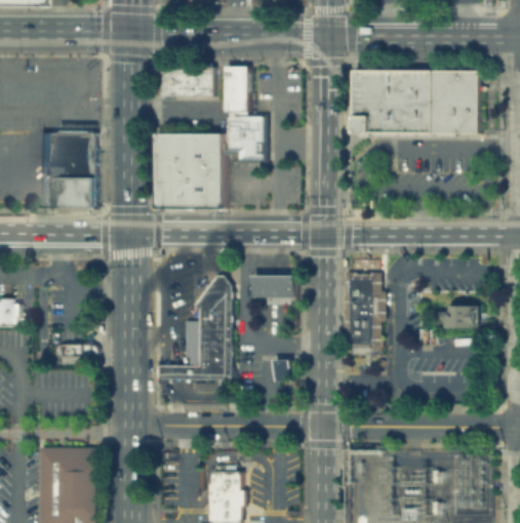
[(246,66),(246,111),(245,111),(224,111),(224,66),(246,66)]
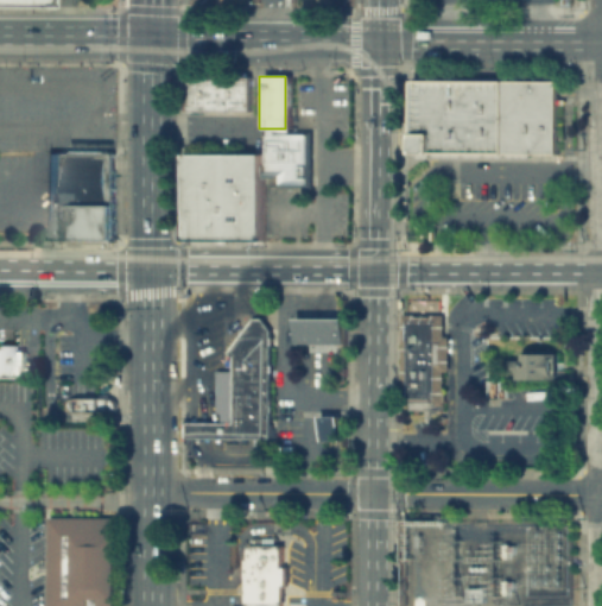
[(182,77),(246,77),(246,112),(182,112),(182,77)]
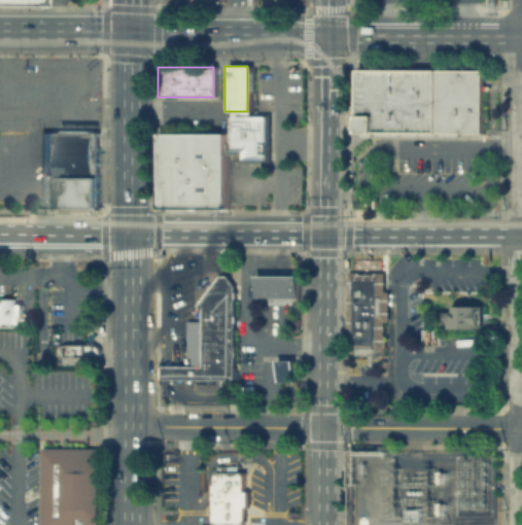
[(354,69),(354,133),(480,134),(481,70),(354,69)]
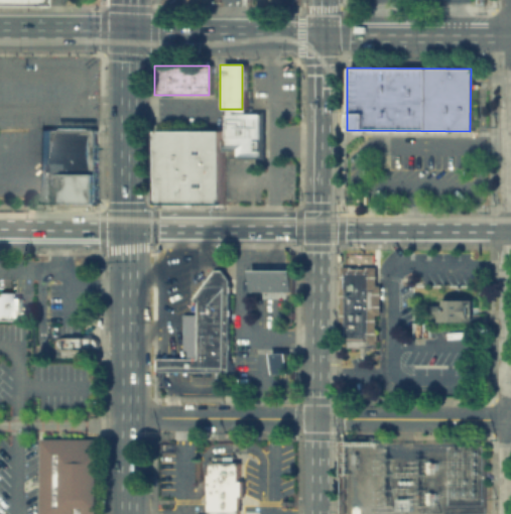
[(259,140),(220,140),(220,131),(220,109),(241,109),(241,112),(259,112),(259,140)]
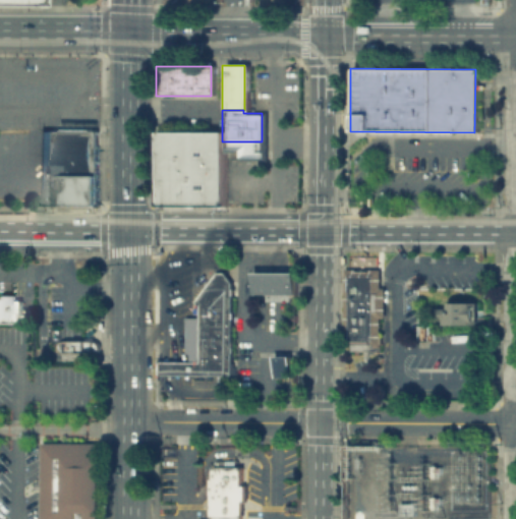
[(191,206),(190,177),(190,148),(157,148),(157,140),(157,132),(222,132),(222,141),(222,152),(222,206),(210,206),(199,206),(191,206)]
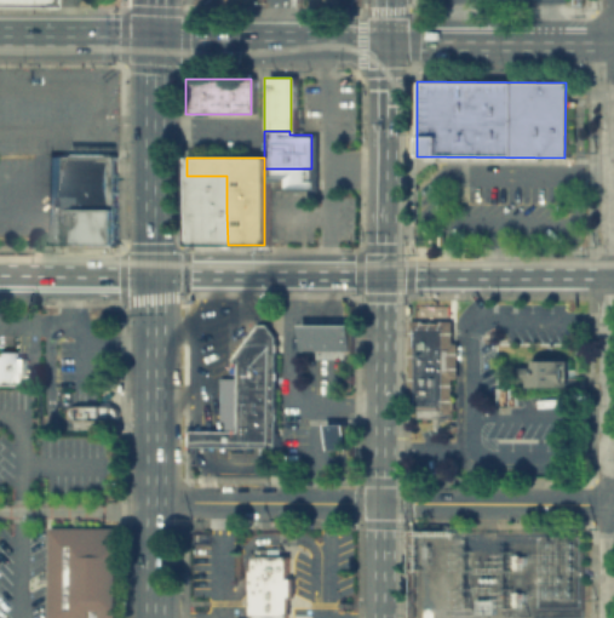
[(40,161),(118,161),(118,249),(40,249),(40,161)]
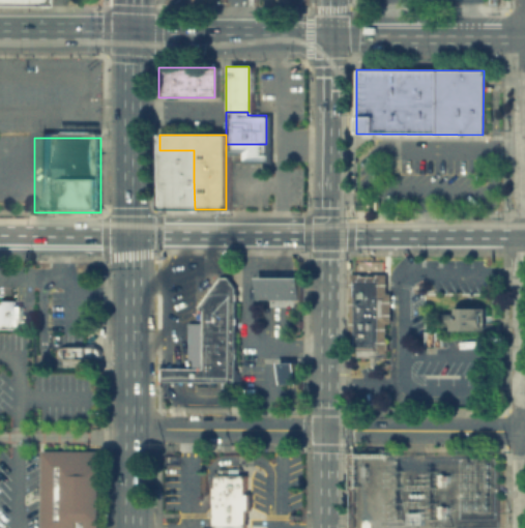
[(226,154),(226,144),(266,144),(266,163),(237,163),(237,154),(226,154)]
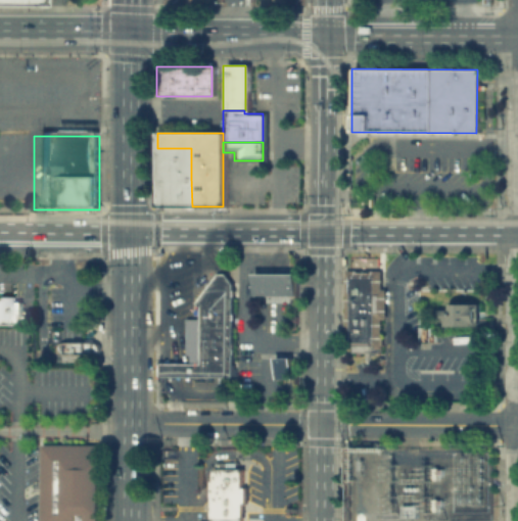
[(191,178),(157,178),(157,148),(191,148),(191,178)]
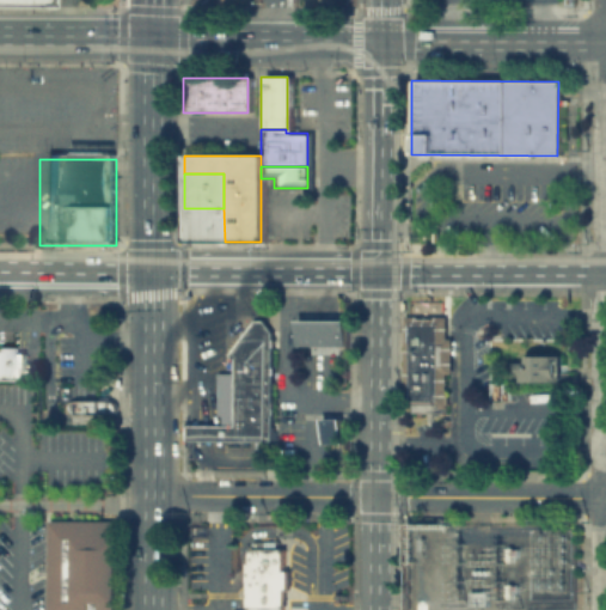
[(224,208),(225,242),(184,243),(184,208),(224,208)]
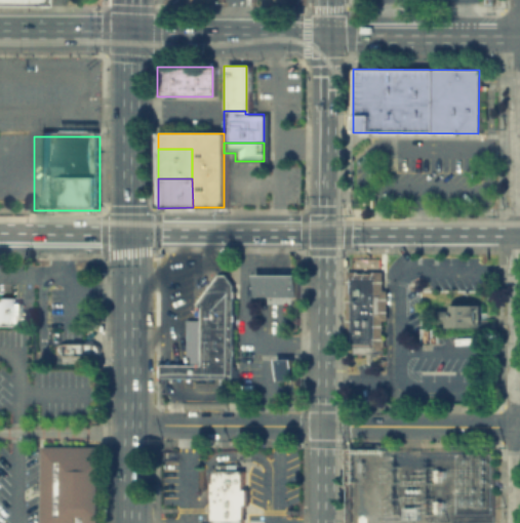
[(349,265),(349,365),(384,365),(384,265),(349,265)]
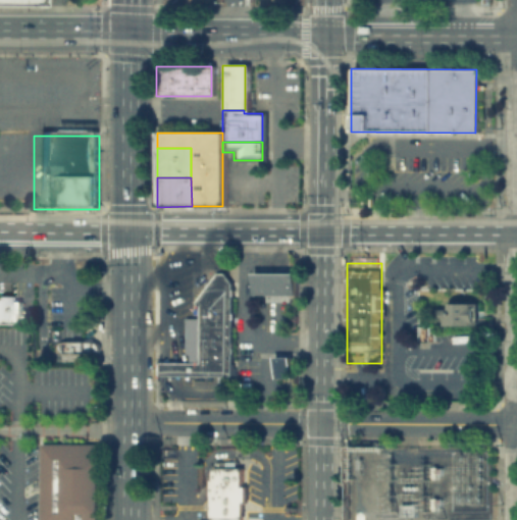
[(251,273),(251,296),(293,296),(293,273),(251,273)]
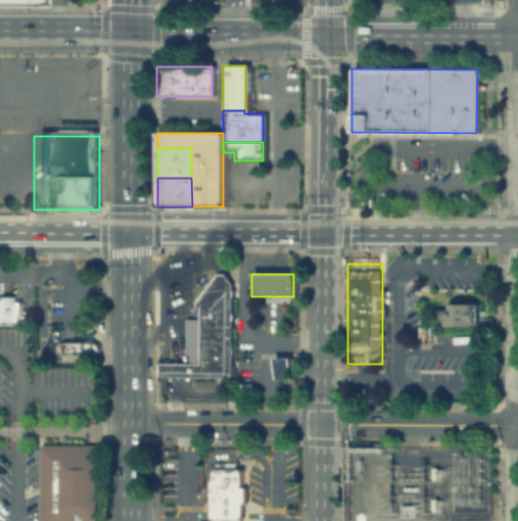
[(228,284),(221,275),(214,275),(192,304),(195,308),(195,365),(158,365),(153,365),(153,377),(159,377),(228,377),(228,284)]
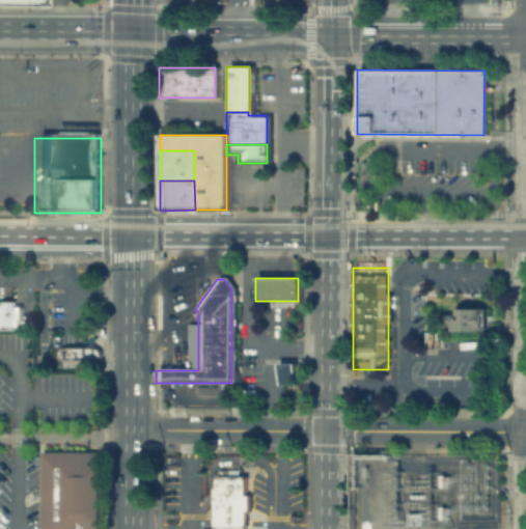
[(0,301),(11,301),(11,306),(21,306),(21,331),(0,331),(0,301)]
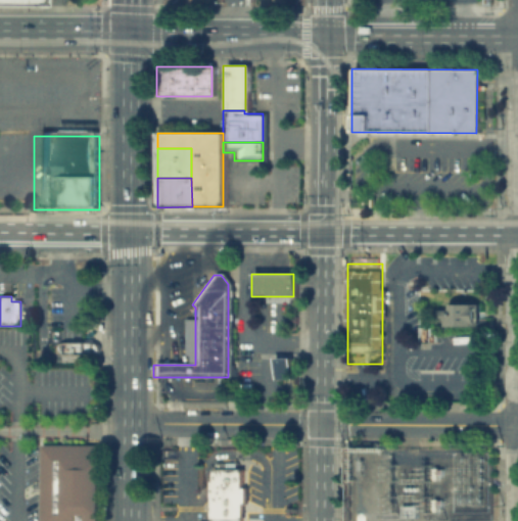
[(443,309),(443,329),(479,329),(479,309),(443,309)]
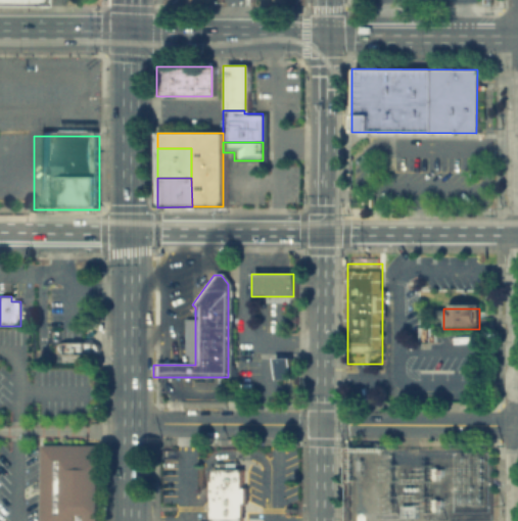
[(83,343),(83,339),(91,339),(91,343),(93,343),(95,344),(96,346),(97,349),(96,351),(95,353),(93,354),(91,356),(61,356),(58,354),(56,353),(55,351),(55,349),(55,346),(56,344),(58,343),(61,343),(83,343)]
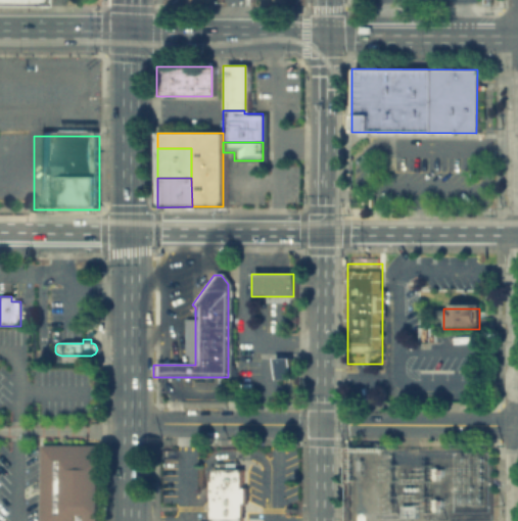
[(287,359),(272,359),(271,380),(287,380),(287,359)]
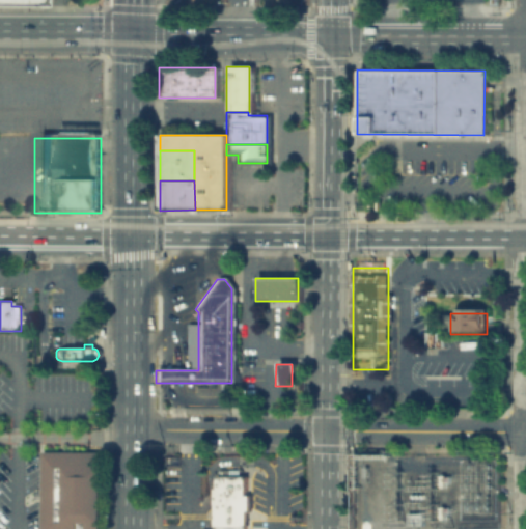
[(39,528),(39,457),(98,457),(98,528),(39,528)]
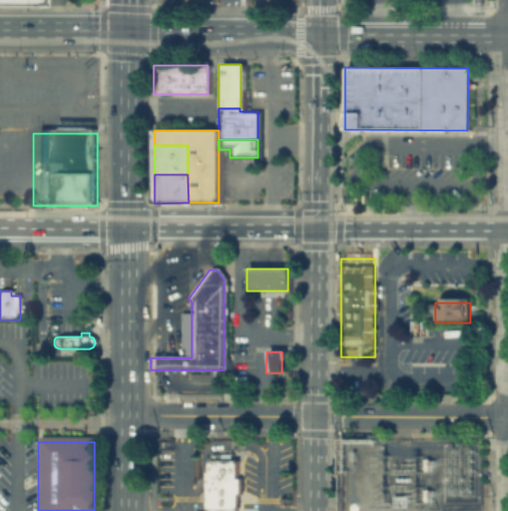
[(367,510),(365,505),(361,503),(357,495),(354,494),(354,489),(351,482),(352,477),(347,466),(343,464),(340,475),(342,480),(337,496),(336,510),(367,510)]
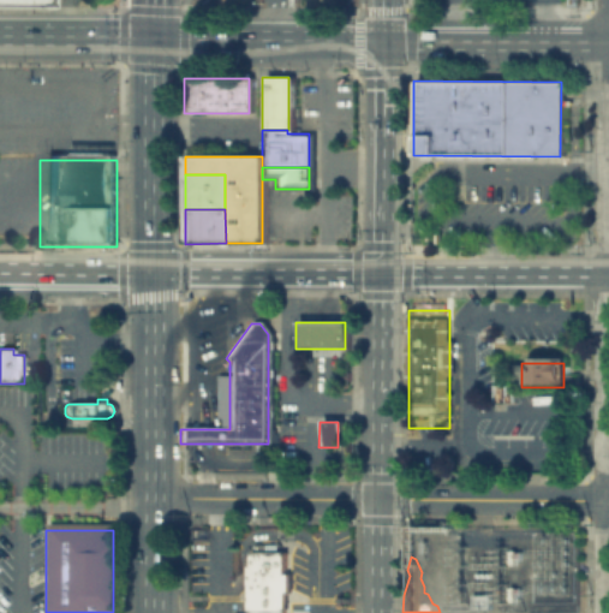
[(248,612),(248,561),(286,561),(286,612),(248,612)]
